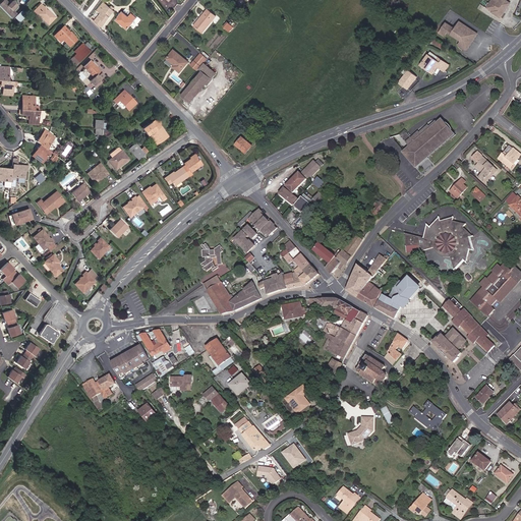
[(20,0),(19,0),(17,2),(15,0),(12,0),(8,4),(16,13),(21,8),(20,6),(23,3),(20,0)]
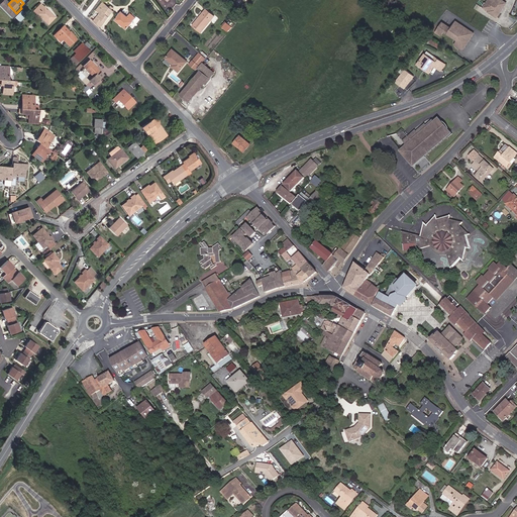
[(502,14),(509,4),(502,0),(500,0),(500,1),(497,0),(492,0),(486,10),(491,13),(492,12),(493,12),(492,14),(499,19),(499,18),(501,19),(504,14),(502,14)]
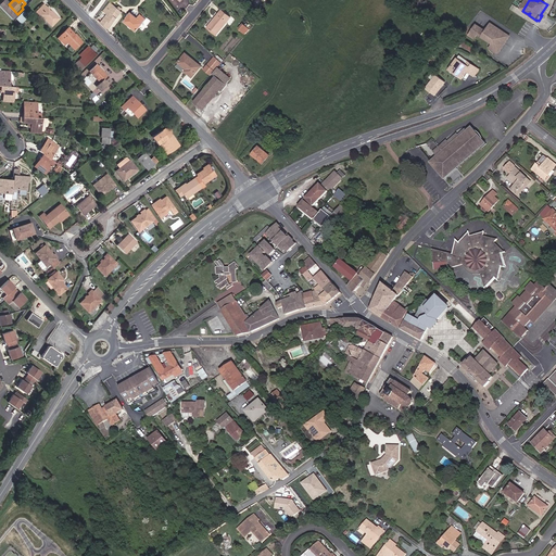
[(62,19),(45,4),(37,12),(52,28),(62,19)]
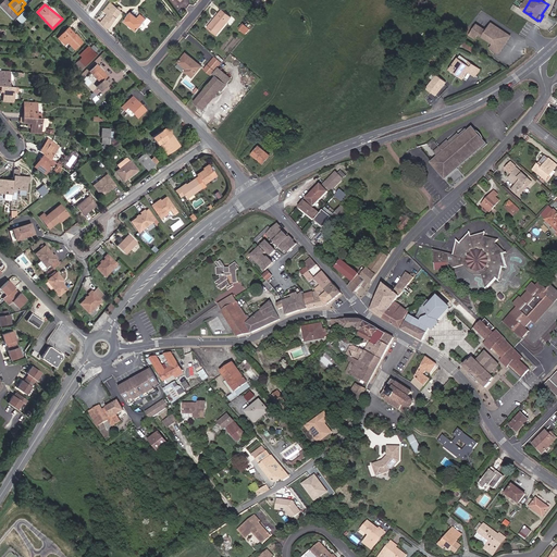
[(101,22),(109,27),(121,10),(119,8),(116,10),(113,8),(108,4),(103,11),(108,14),(101,22)]
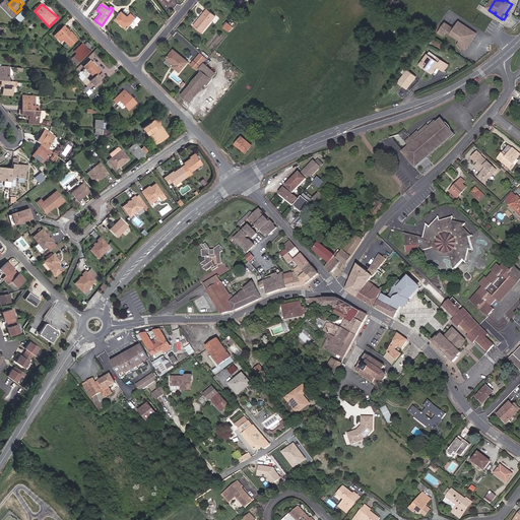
[(195,25),(202,33),(215,16),(207,10),(195,25)]
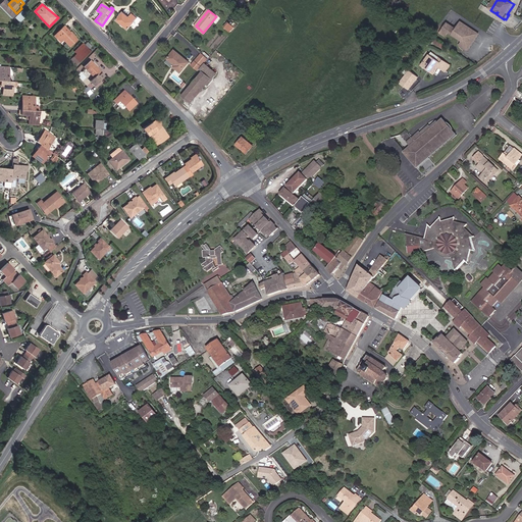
[(19,22),(24,17),(19,12),(14,17),(19,22)]
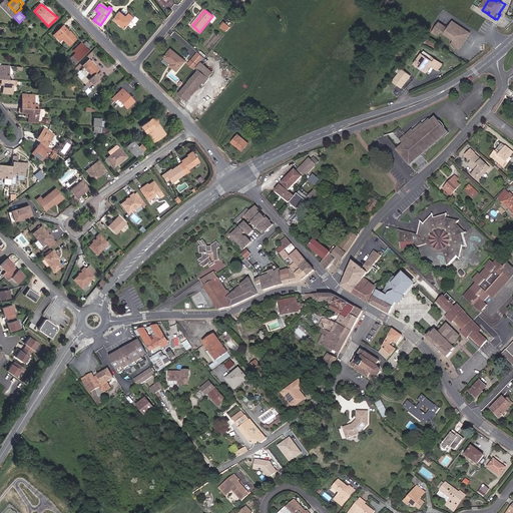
[(122,13),(115,21),(128,30),(137,18),(134,16),(133,16),(131,15),(128,18),(122,13)]
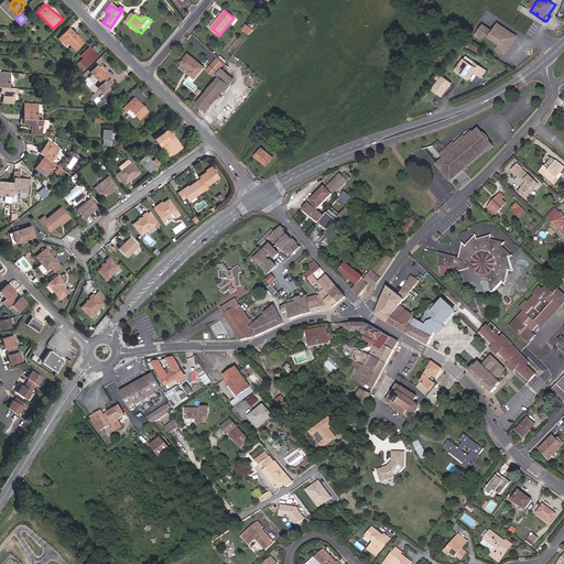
[(256,30),(248,23),(243,30),(251,36),(256,30)]
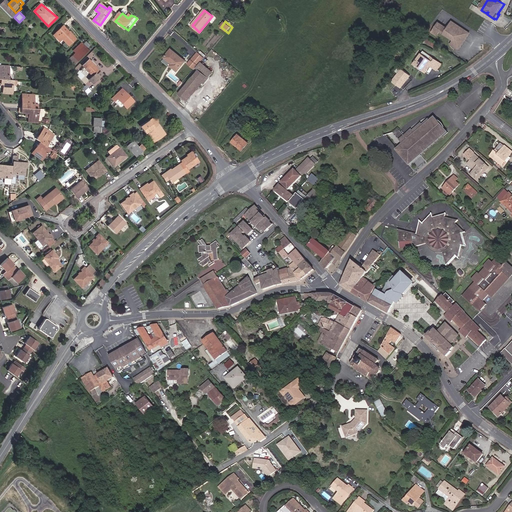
[(460,47),(469,32),(452,21),(448,28),(439,23),(432,33),(437,36),(440,32),(454,41),(451,45),(456,48),(457,45),(460,47)]
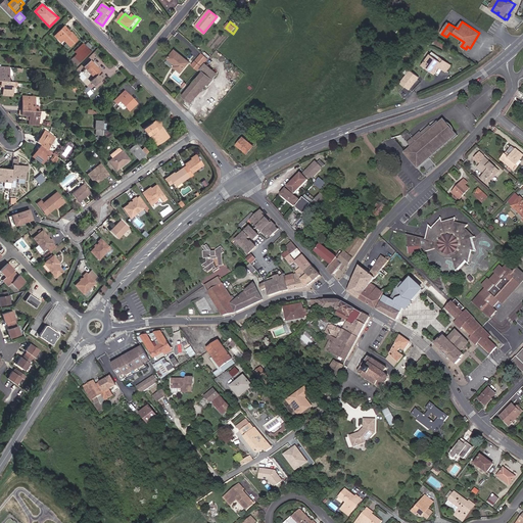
[(80,40),(65,27),(55,36),(69,51),(80,40)]
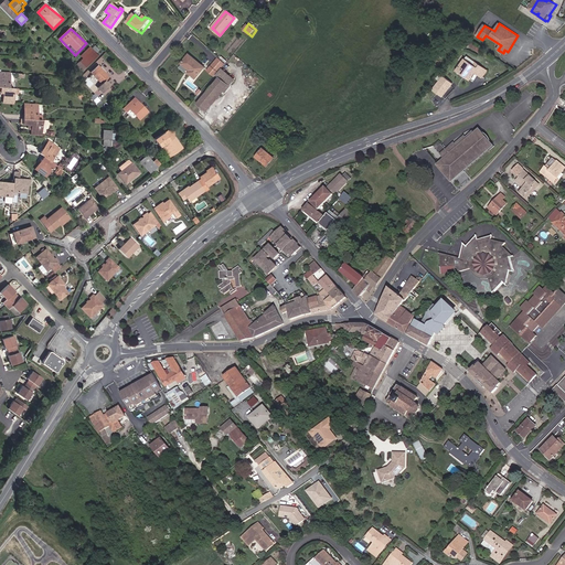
[(99,56),(92,48),(82,55),(85,59),(76,66),(82,74),(99,56)]
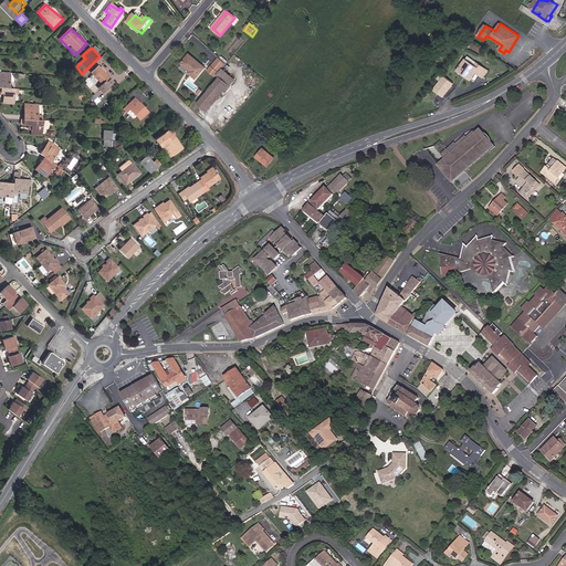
[(191,54),(182,64),(191,72),(189,73),(197,80),(208,67),(191,54)]
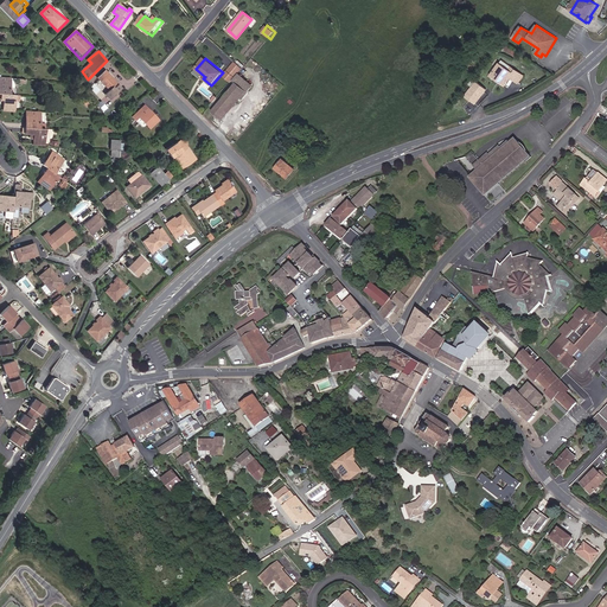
[(244,69),(236,62),(224,77),(232,83),(235,81),(241,72),(244,69)]
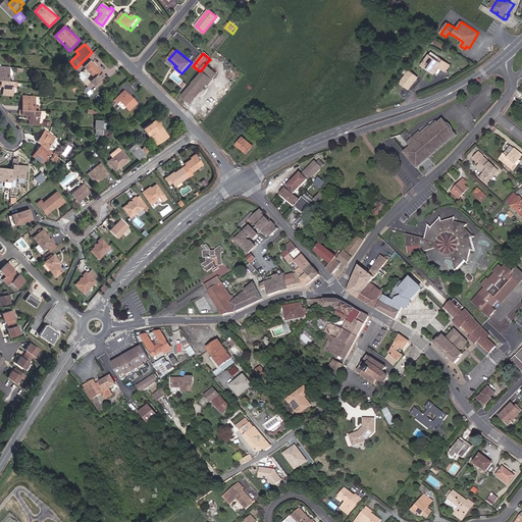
[(437,62),(429,56),(424,62),(432,68),(431,69),(435,72),(438,68),(441,70),(447,64),(444,62),(441,65),(437,62)]
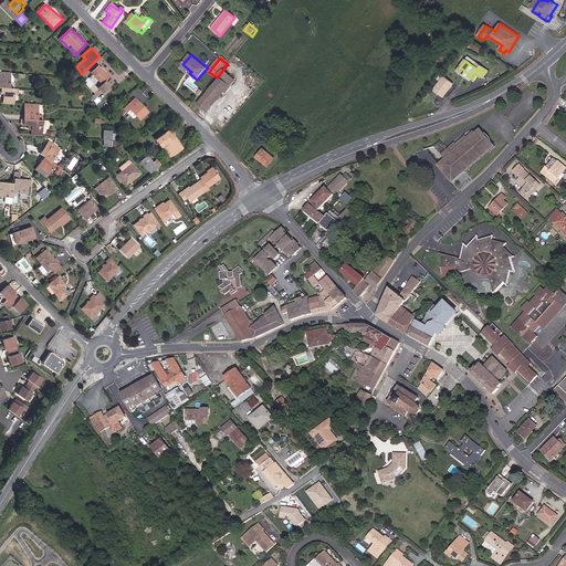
[(112,79),(100,65),(92,73),(103,84),(100,87),(105,93),(116,83),(111,79),(112,79)]
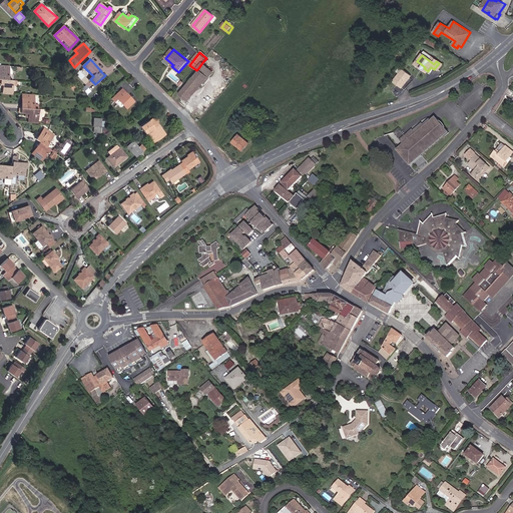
[(215,72),(203,61),(198,68),(200,70),(180,94),(189,102),(215,72)]
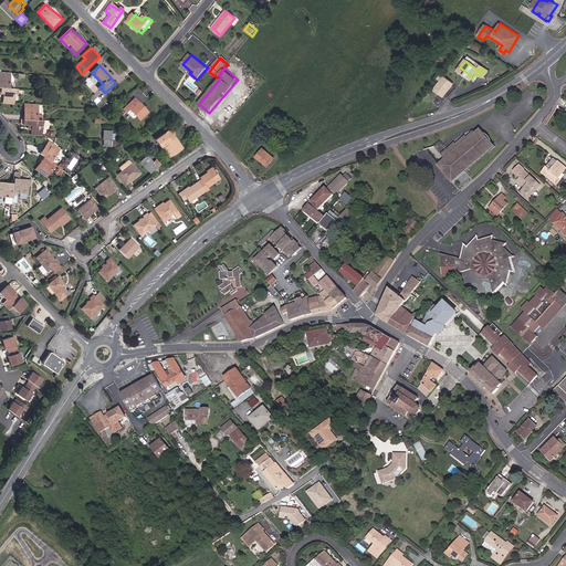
[(12,73),(0,72),(0,87),(1,87),(11,88),(12,73)]
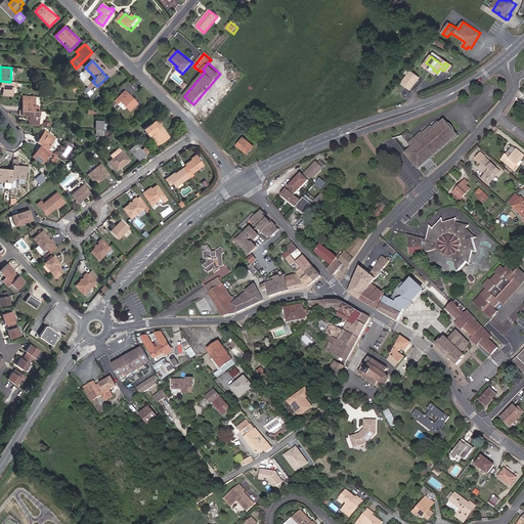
[(422,78),(412,71),(402,82),(412,90),(422,78)]
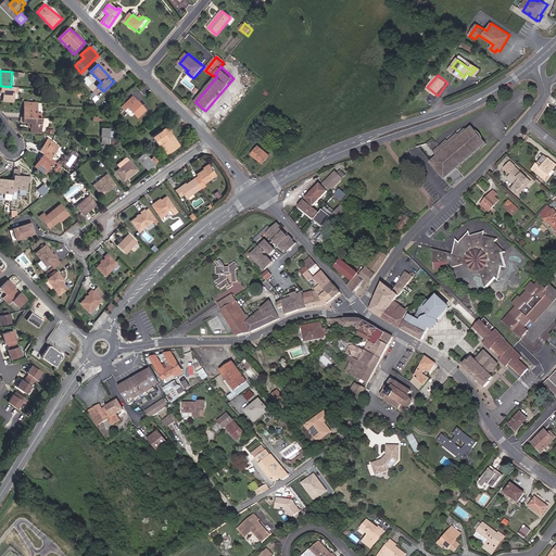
[(92,90),(96,87),(86,76),(83,80),(92,90)]
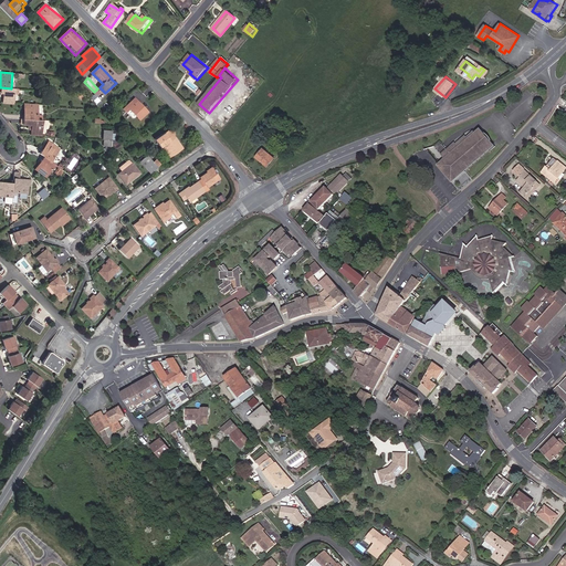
[(11,88),(1,87),(1,93),(4,95),(3,104),(16,105),(18,90),(11,88)]
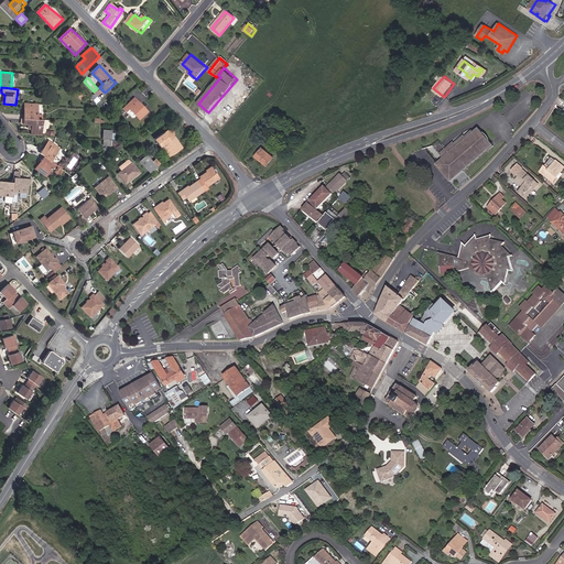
[(150,112),(136,98),(123,109),(128,114),(130,110),(141,121),(150,112)]
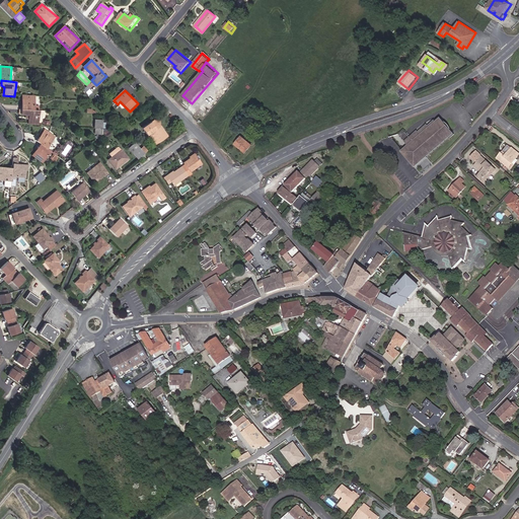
[(36,96),(23,95),(23,108),(36,110),(36,96)]
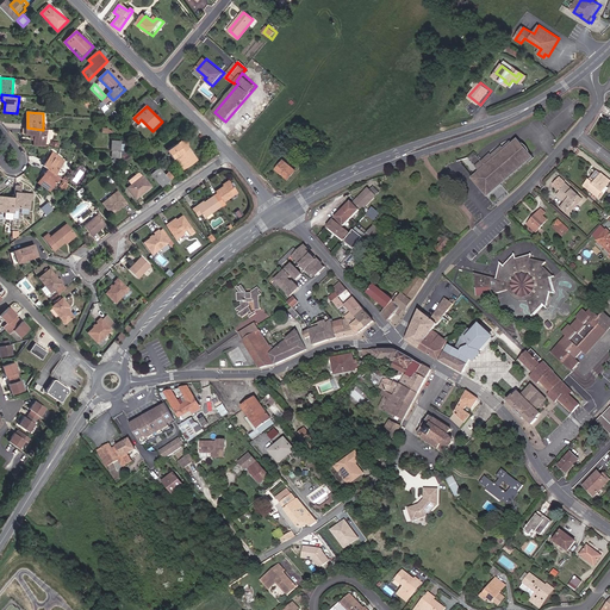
[(43,130),(27,128),(26,135),(36,136),(35,145),(47,147),(48,130),(43,130)]
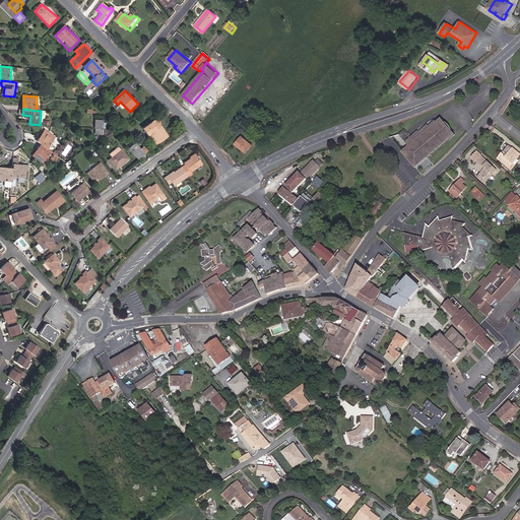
[(92,143),(111,130),(112,129),(102,128),(103,118),(95,118),(92,143)]
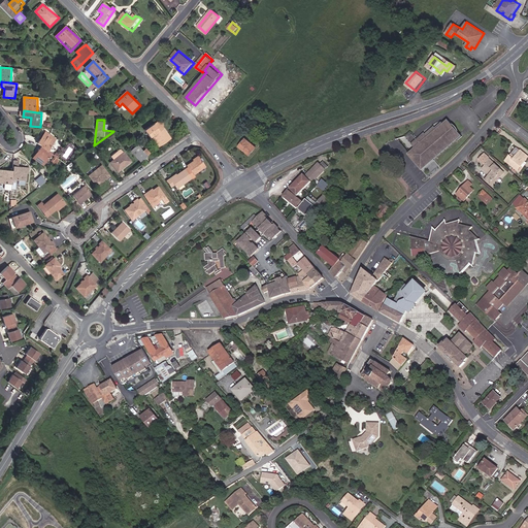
[(429,153),(433,157),(459,135),(456,132),(458,129),(456,127),(454,124),(453,123),(450,121),(448,123),(446,121),(441,125),(438,122),(433,128),(431,126),(424,133),(420,137),(417,140),(416,139),(410,143),(417,151),(417,152),(416,151),(411,154),(423,166),(424,158),(429,153)]
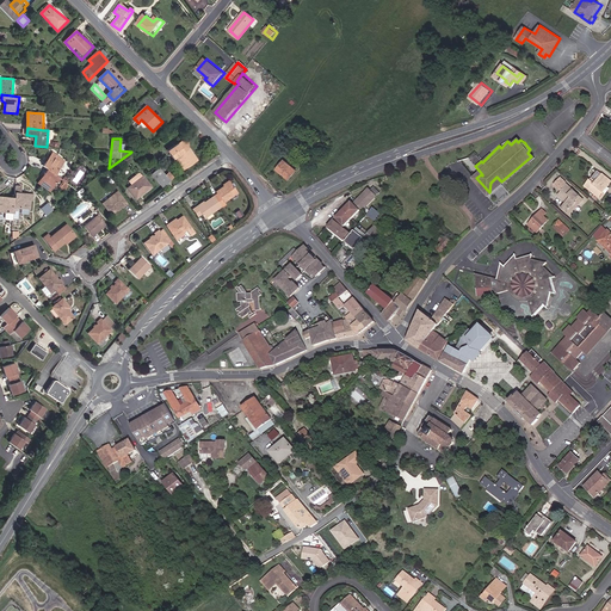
[(181,141),(179,144),(170,152),(176,160),(177,159),(185,171),(201,160),(190,147),(190,142),(186,142),(181,141)]
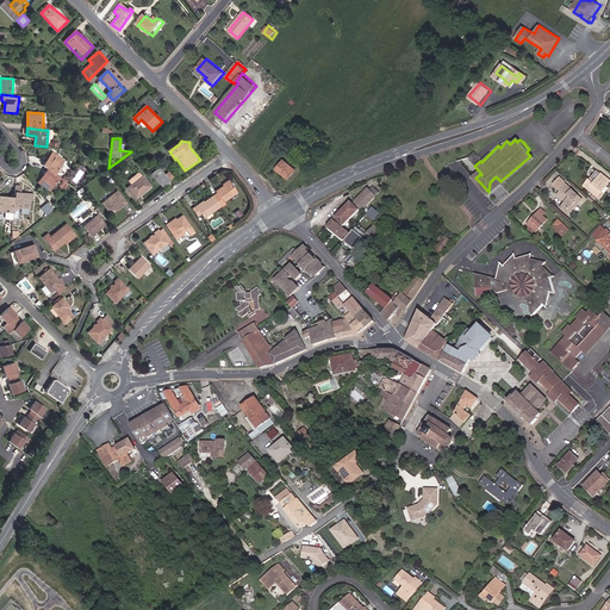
[(313,160),(318,154),(312,148),(307,154),(313,160)]
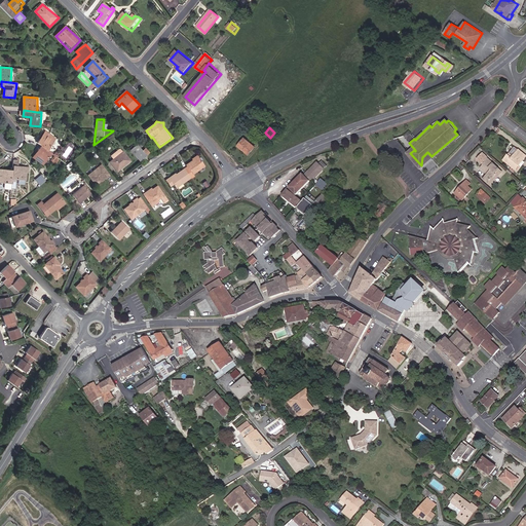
[(58,139),(46,130),(39,142),(42,145),(49,151),(58,139)]
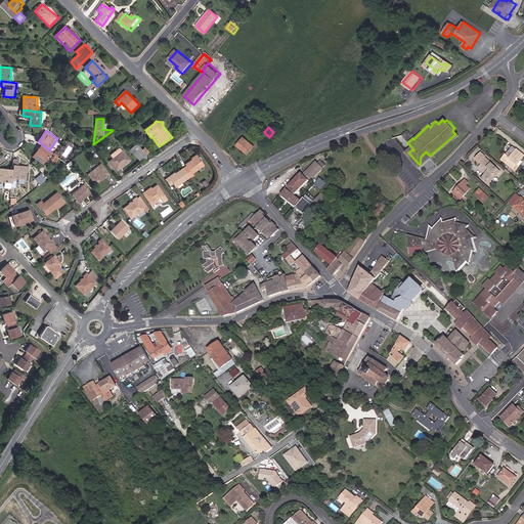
[(256,146),(246,138),(238,146),(250,156),(256,146)]
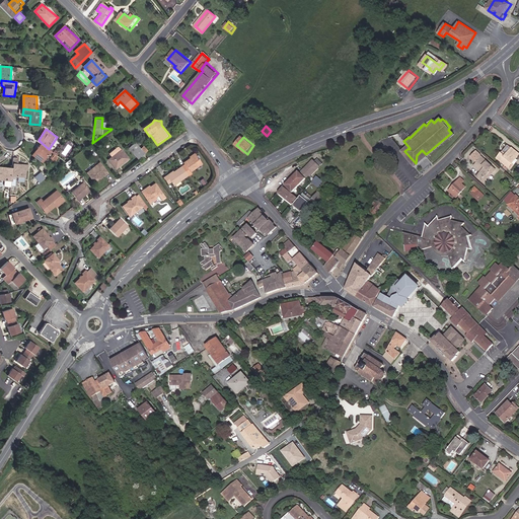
[(146,154),(142,150),(134,142),(128,147),(139,159),(146,154)]
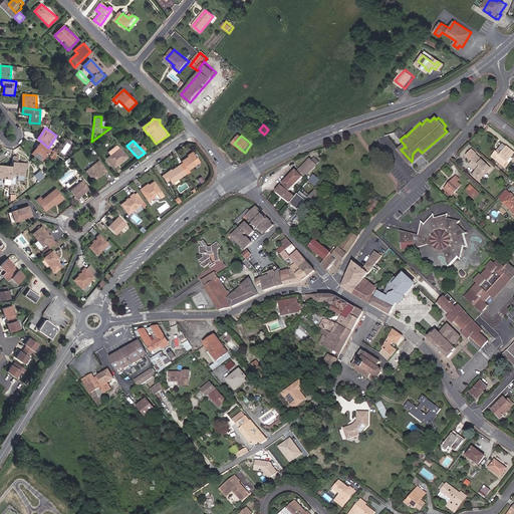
[(48,148),(41,142),(33,155),(43,162),(51,151),(48,148)]
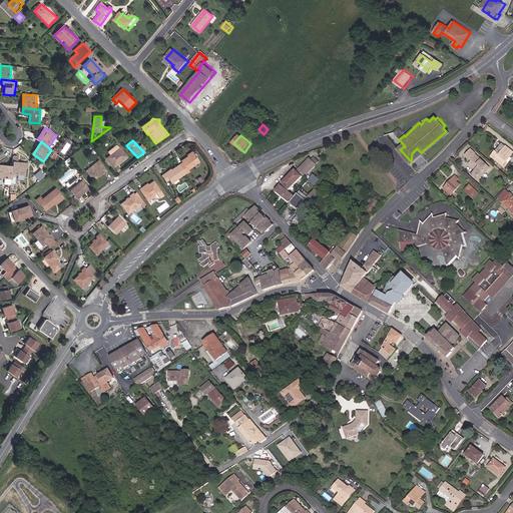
[(129,157),(121,147),(120,148),(117,145),(109,152),(111,155),(108,157),(115,167),(129,157)]
